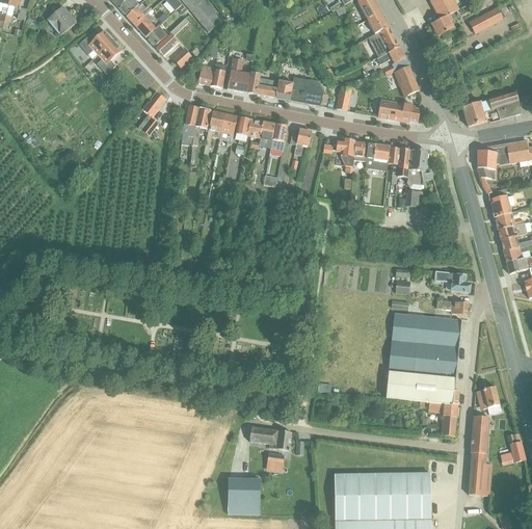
[(6,14),(8,4),(9,0),(0,0),(0,8),(2,9),(0,18),(0,26),(2,27),(6,14)]
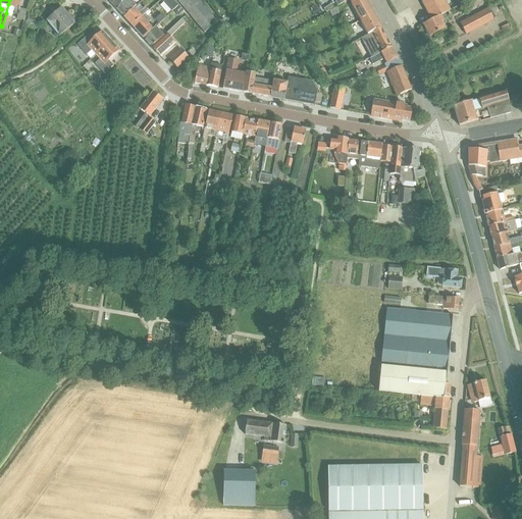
[(9,0),(8,4),(6,13),(10,14),(13,11),(17,12),(17,16),(24,17),(27,7),(19,6),(20,0),(9,0)]
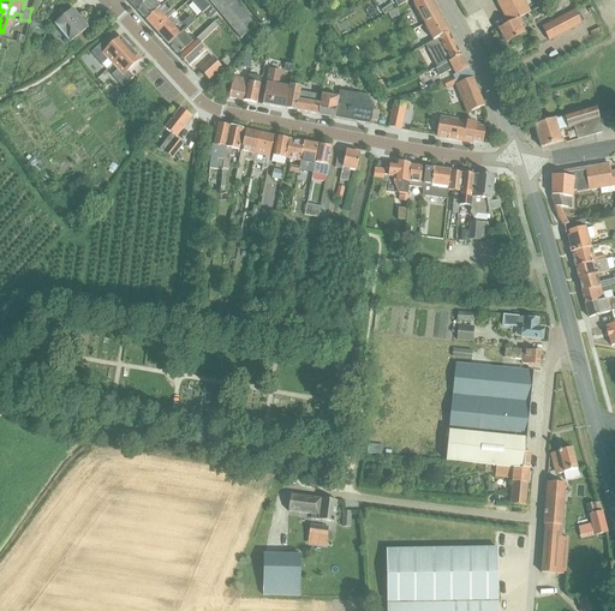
[(143,0),(136,7),(145,18),(157,7),(160,5),(156,0),(143,0)]
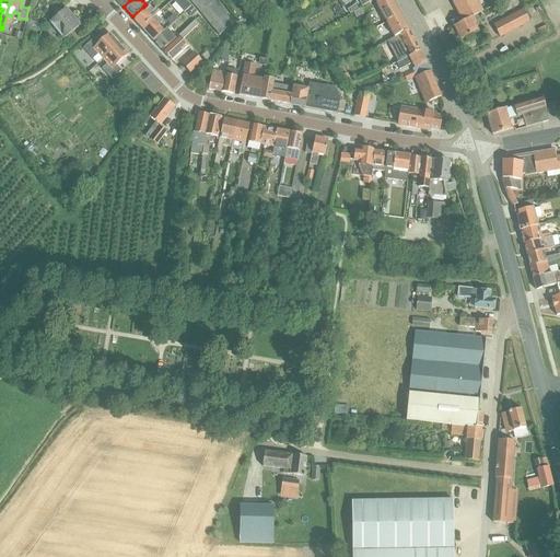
[(190,3),(188,0),(175,0),(184,10),(190,3)]
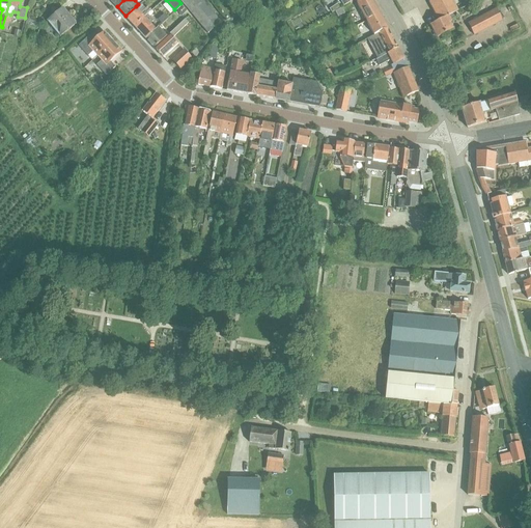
[(220,21),(202,0),(182,0),(207,31),(220,21)]
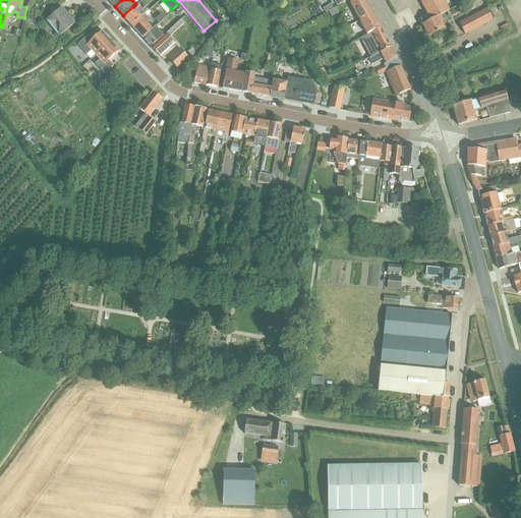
[(251,0),(248,2),(253,8),(257,6),(253,0),(251,0)]
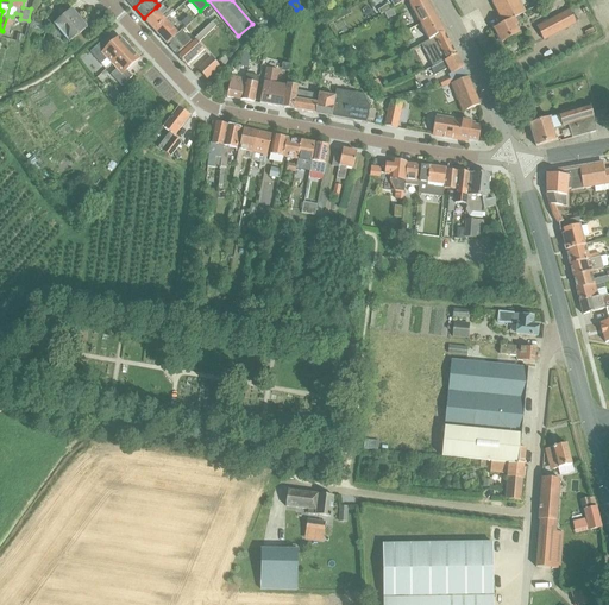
[(381,12),(401,0),(389,0),(377,7),(381,12)]
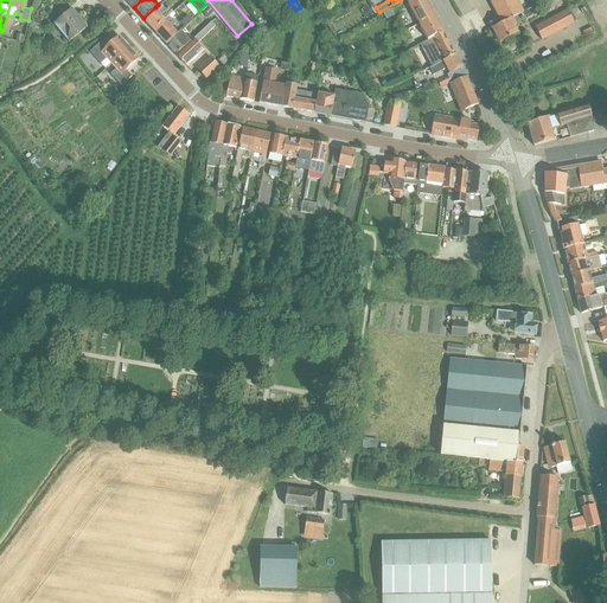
[(413,11),(428,2),(427,0),(407,0),(413,11)]
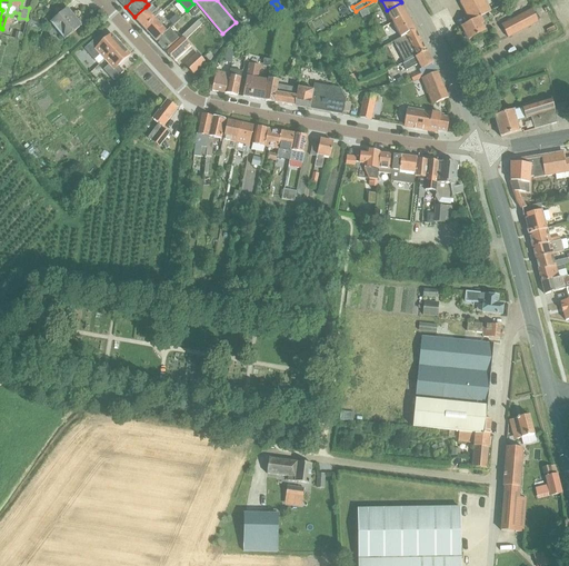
[(460,0),(470,19),(487,11),(491,9),(487,0),(460,0)]
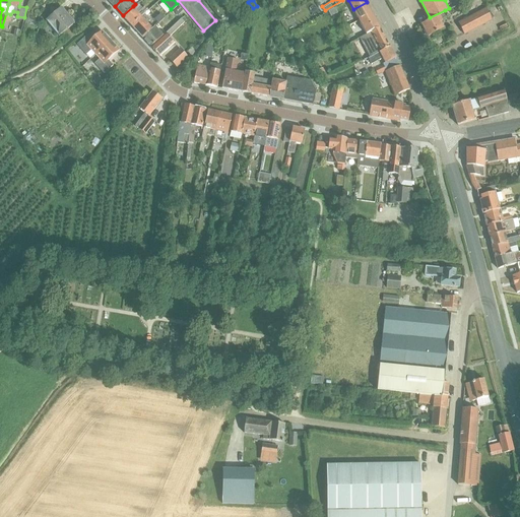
[(371,11),(367,2),(353,9),(359,17),(371,11)]
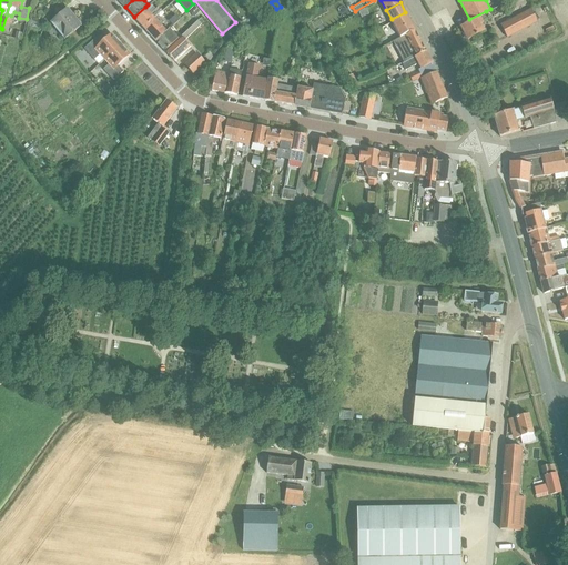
[(194,4),(189,10),(194,16),(200,11),(194,4)]
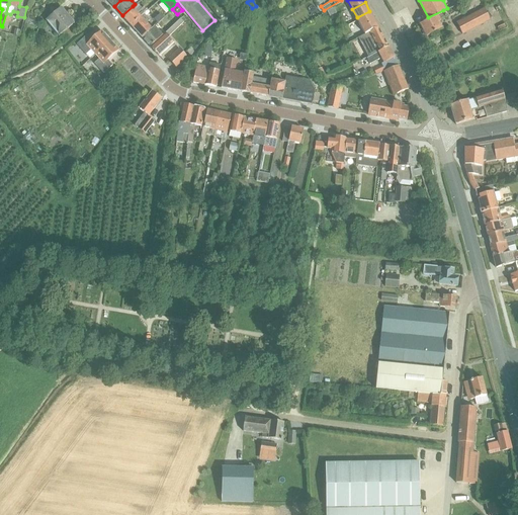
[(329,13),(336,10),(334,4),(327,8),(329,13)]
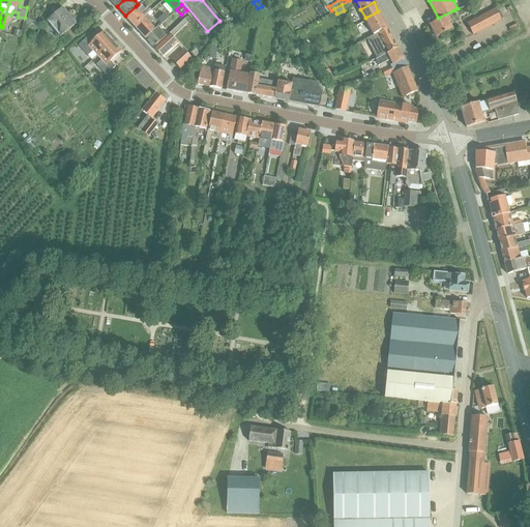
[(136,6),(125,16),(134,24),(143,15),(147,12),(151,8),(147,5),(140,11),(136,6)]
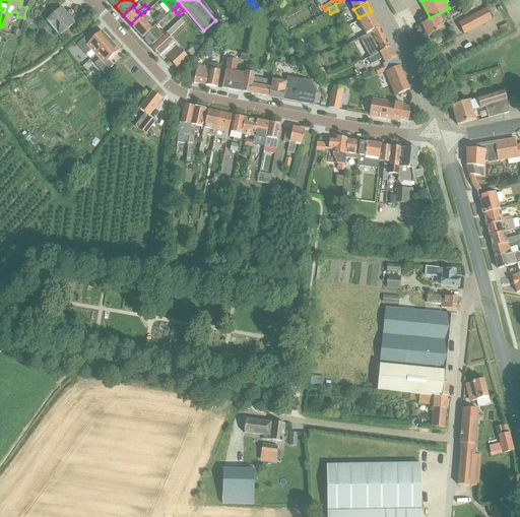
[(298,5),(277,16),(279,20),(300,9),(298,5)]
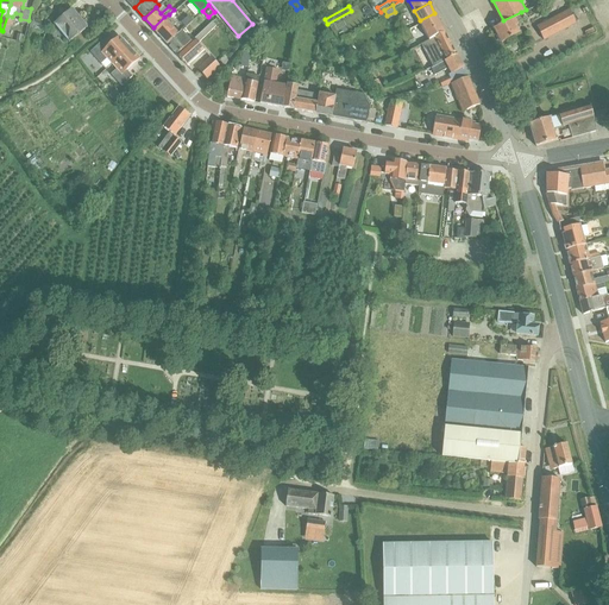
[(69,39),(87,25),(71,7),(54,21),(69,39)]
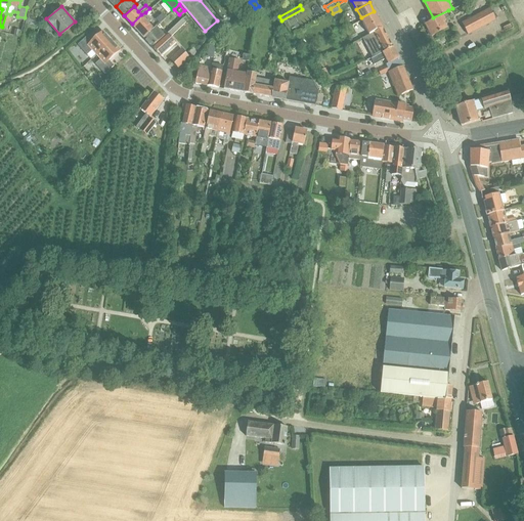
[(489,6),(483,9),(484,11),(463,23),(468,32),(495,17),(489,6)]
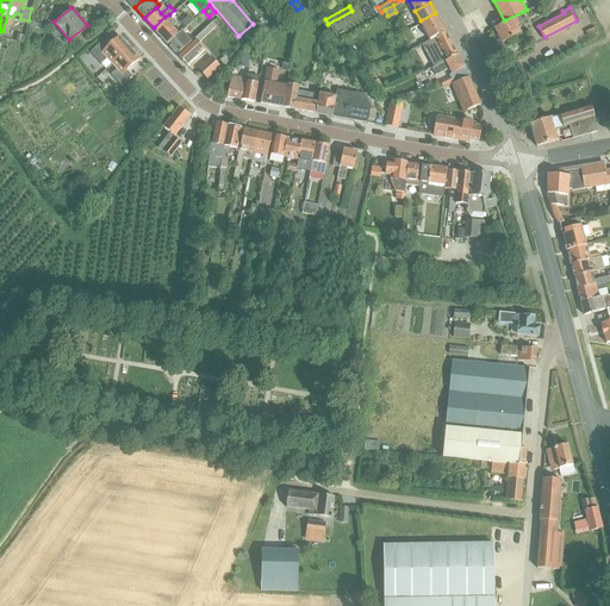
[(504,20),(495,26),(502,41),(520,31),(516,24),(518,23),(517,20),(524,17),(522,12),(504,20)]
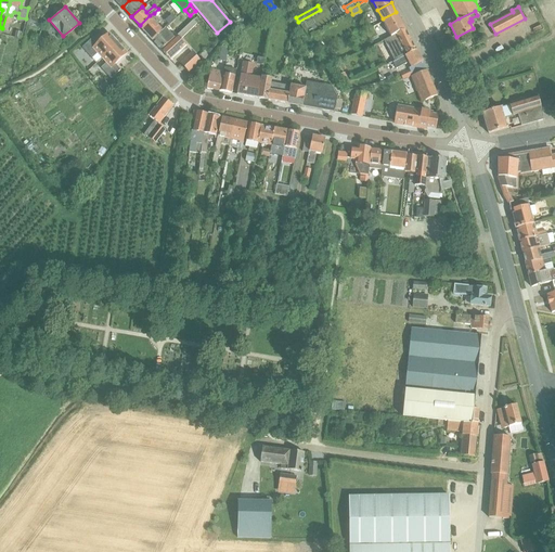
[(396,12),(383,18),(390,34),(404,27),(396,12)]
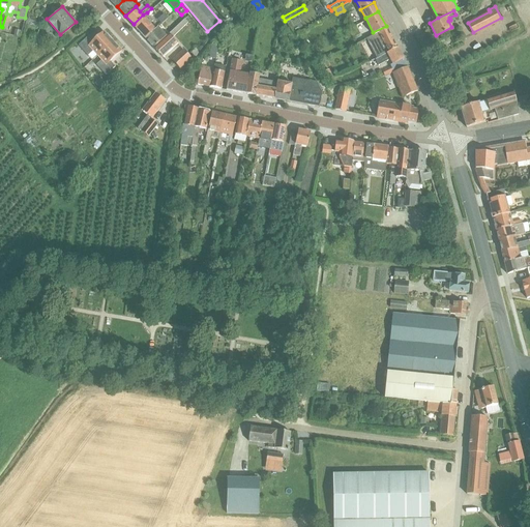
[(152,19),(147,12),(143,15),(134,24),(145,36),(155,28),(149,21),(152,19)]
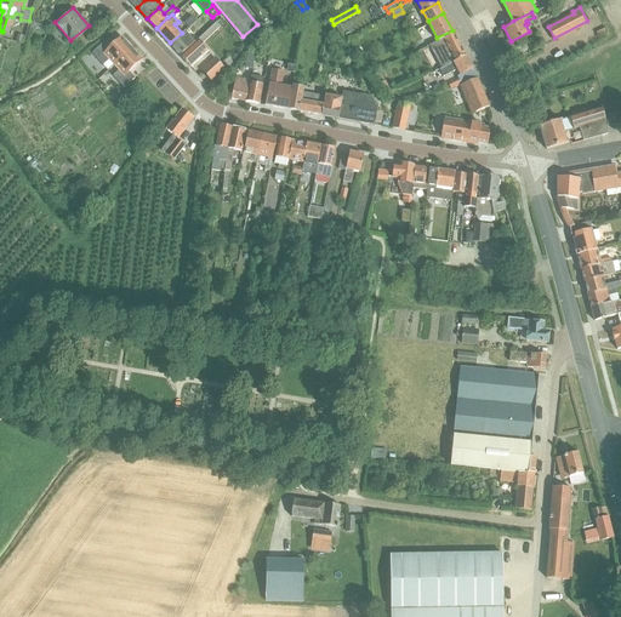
[(275,26),(272,18),(263,24),(268,30),(275,26)]
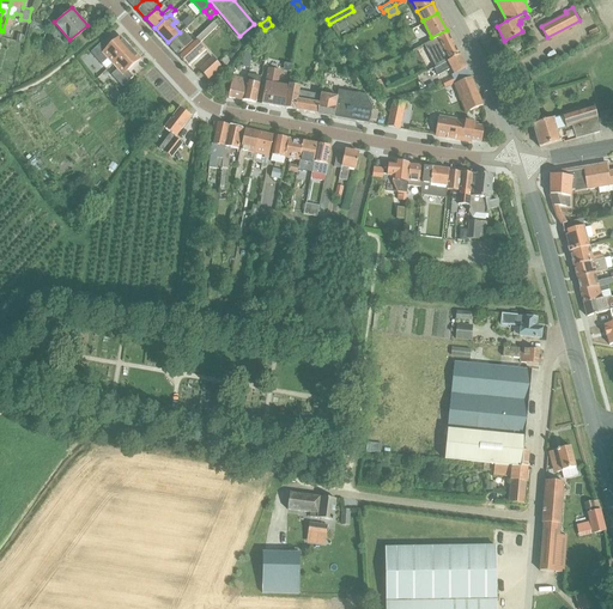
[(32,19),(30,25),(43,31),(46,24),(32,19)]
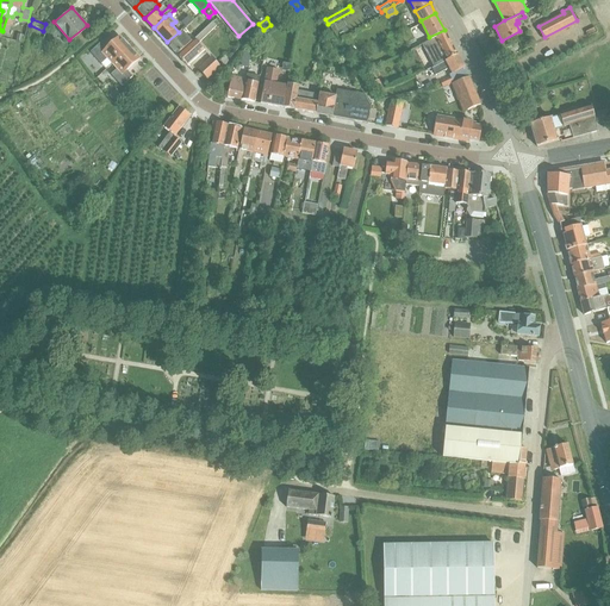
[(212,19),(191,39),(176,52),(187,63),(204,47),(198,41),(216,24),(212,19)]
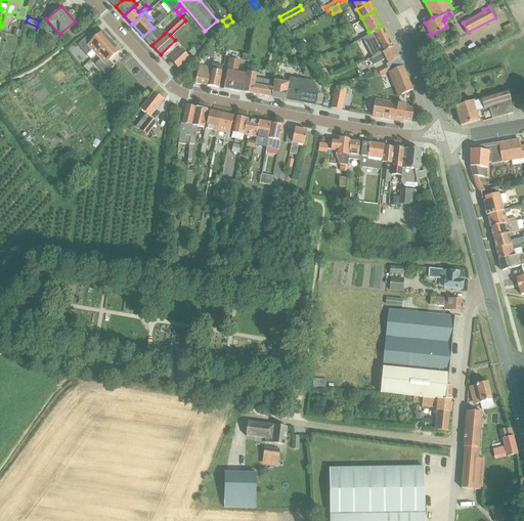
[(226,26),(222,20),(213,27),(217,32),(226,26)]
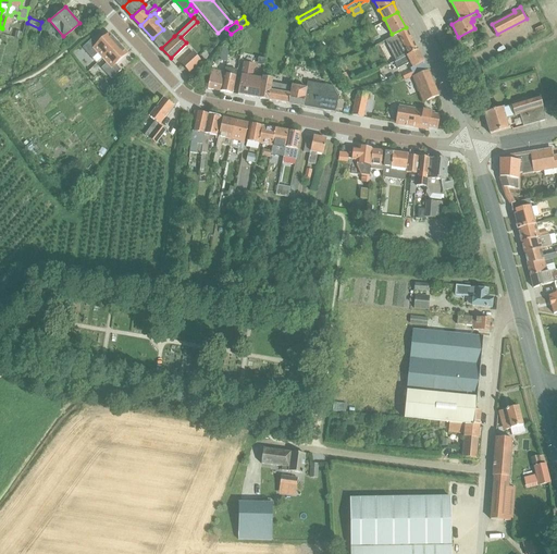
[(165,26),(163,29),(152,38),(161,48),(174,36),(165,26)]
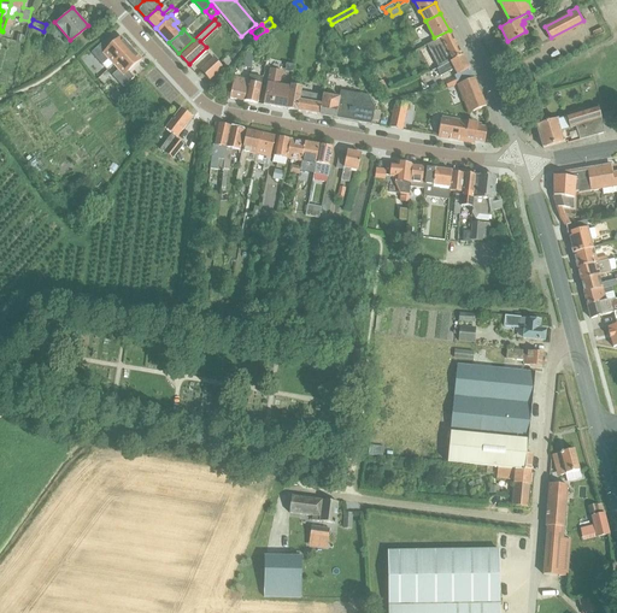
[(433,39),(427,42),(439,65),(440,65),(452,58),(462,53),(450,30),(434,37),(433,39)]
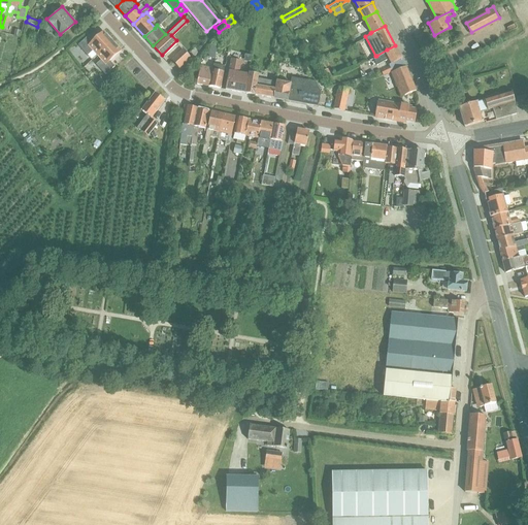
[(87,34),(78,42),(87,53),(92,48),(96,53),(100,50),(112,38),(103,28),(92,39),(87,34)]
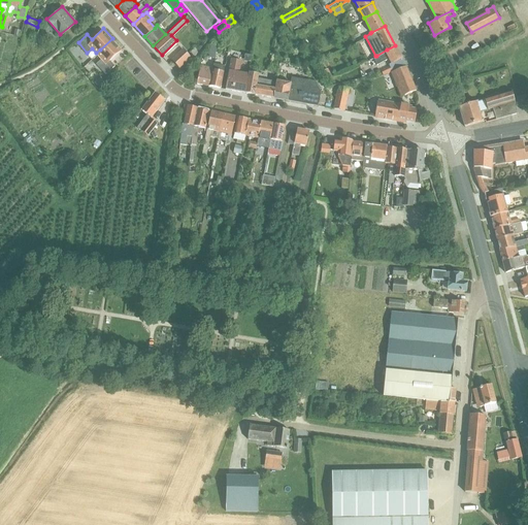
[(100,50),(96,53),(101,58),(96,62),(105,72),(114,64),(109,59),(122,48),(112,38),(100,50)]
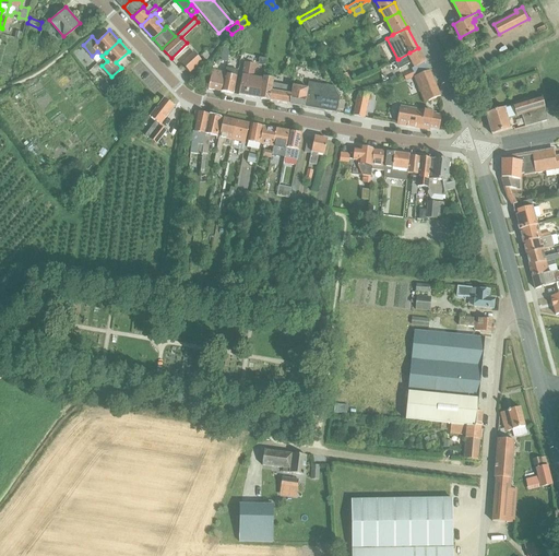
[(419,49),(418,48),(409,52),(399,59),(397,59),(395,60),(399,66),(411,59),(414,66),(412,67),(415,74),(429,68),(425,60),(425,59),(421,52),(421,51),(419,49)]
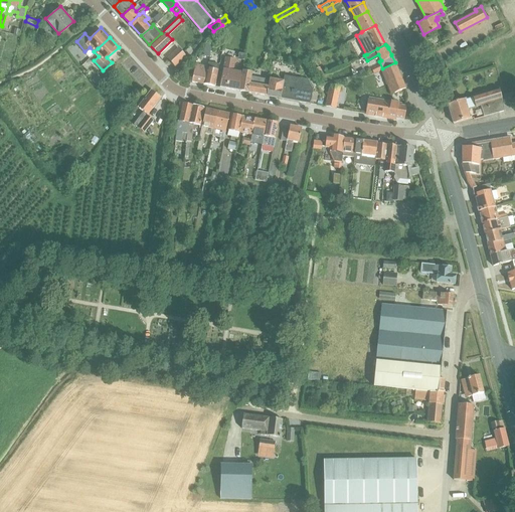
[(178,46),(168,56),(175,64),(186,54),(178,46)]
